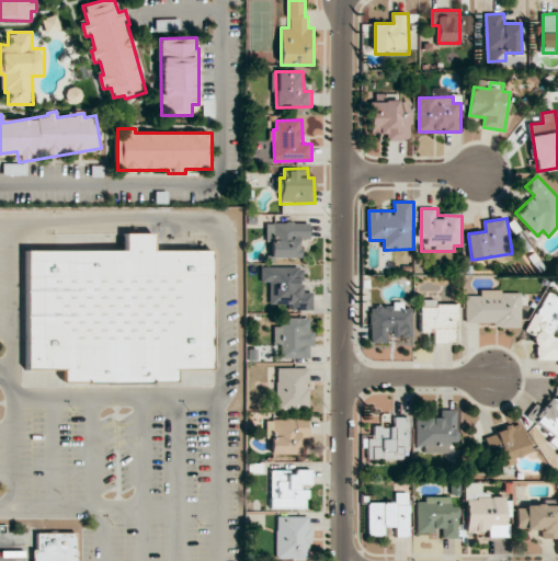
[(311,222),(270,224),(271,258),(303,258),(303,239),(311,239),(311,222)]
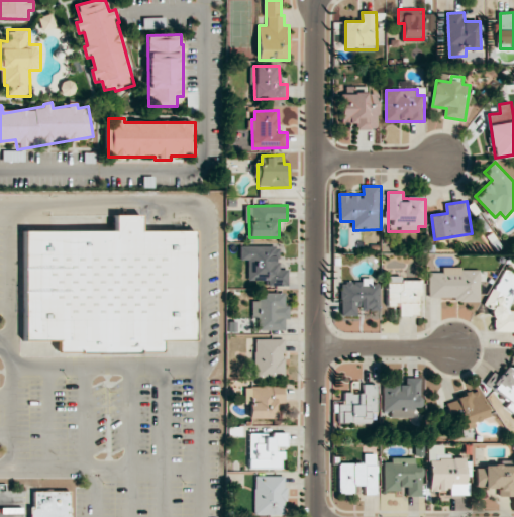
[(162,341),(162,352),(57,352),(57,341),(23,341),(23,230),(114,230),(114,215),(140,215),(140,230),(195,230),(195,341),(162,341)]
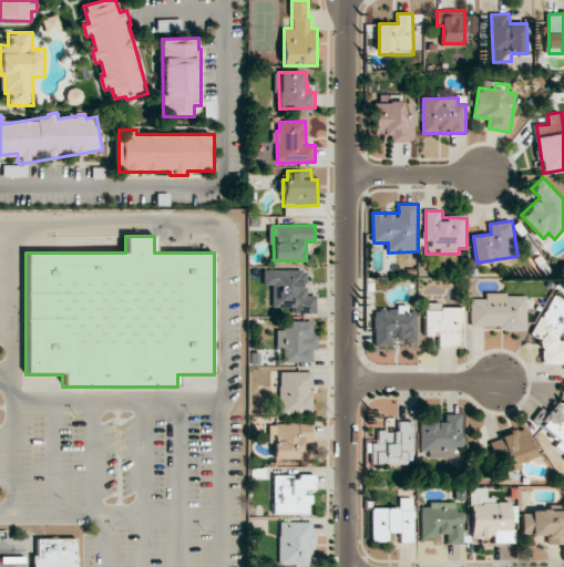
[(309,269),(266,270),(266,286),(275,286),(275,308),(296,308),(296,313),(317,313),(317,296),(308,296),(308,284),(309,284),(309,269)]
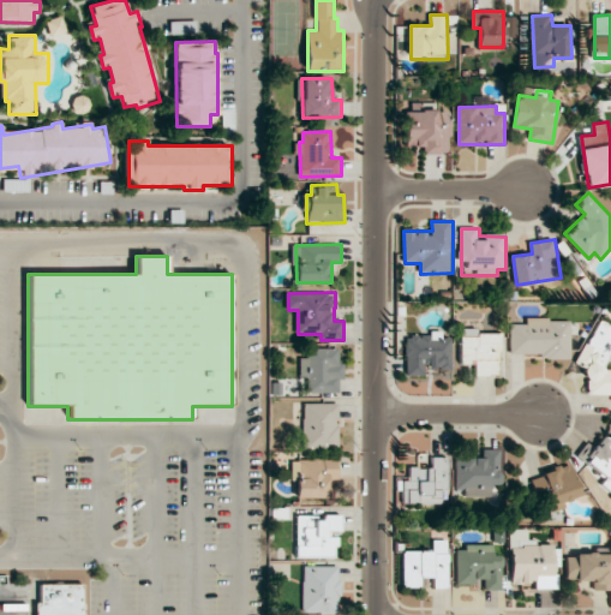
[(528,324),(511,324),(511,354),(544,354),(544,359),(574,359),(574,320),(528,320),(528,324)]
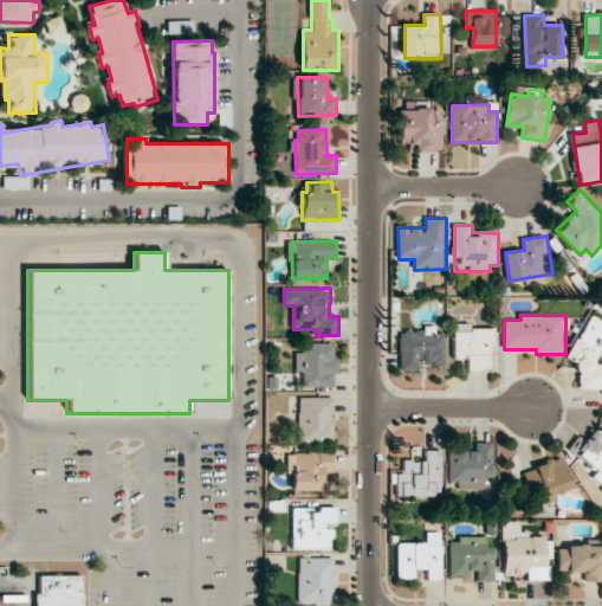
[(601,363),(599,362),(601,358),(601,320),(591,315),(570,358),(581,362),(580,388),(601,389),(601,363)]
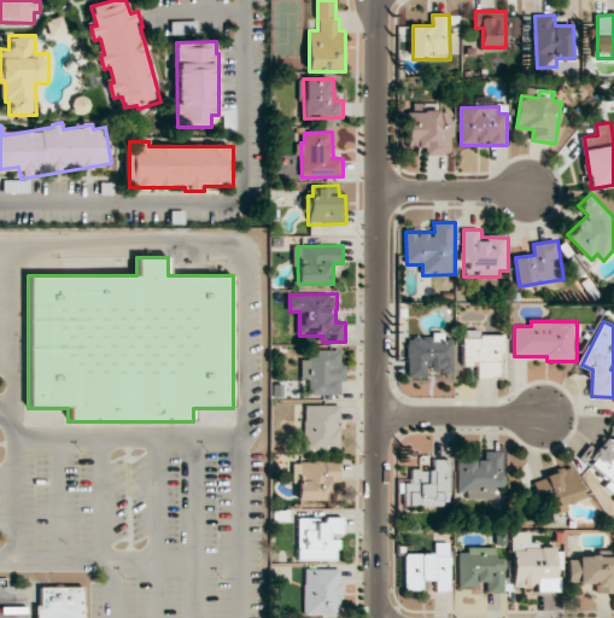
[(504,336),(481,336),(481,330),(465,330),(465,366),(479,366),(479,378),(504,377),(504,336)]
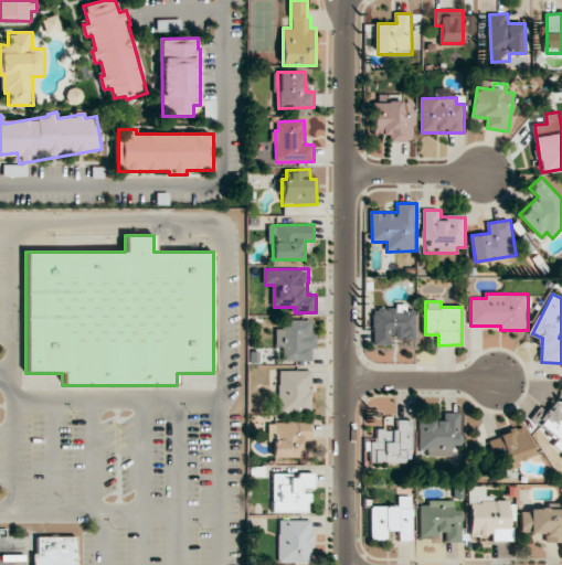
[(417,310),(409,310),(409,306),(374,307),(375,345),(392,344),(392,339),(417,338),(417,310)]
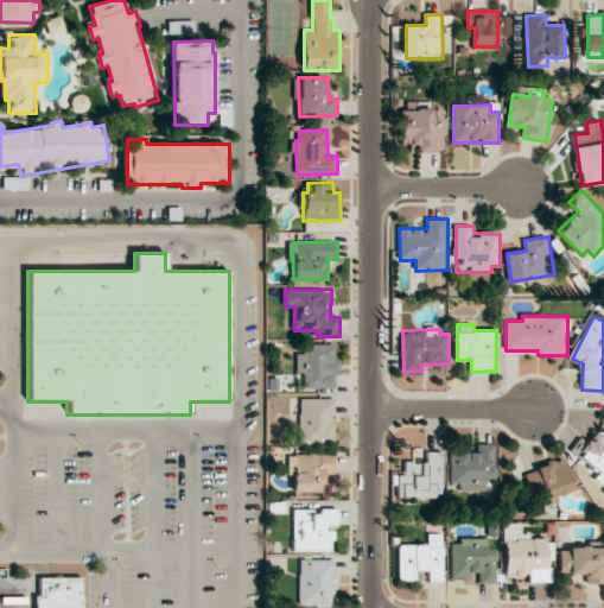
[(337,344),(307,344),(307,354),(299,354),(299,374),(305,374),(306,390),(337,388),(337,377),(342,377),(342,358),(337,359),(337,344)]
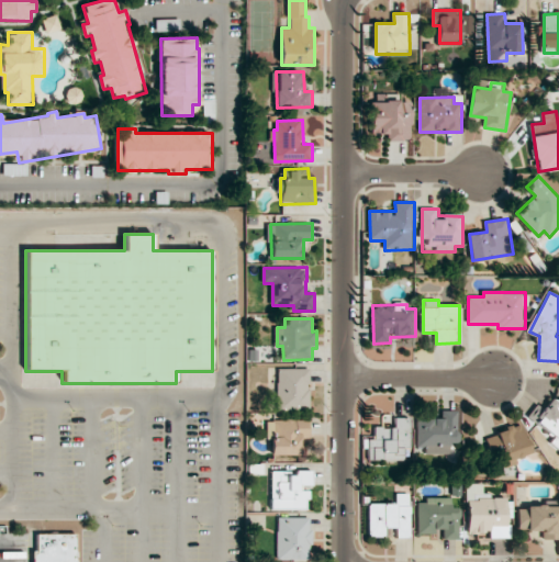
[(312,369),(279,369),(280,409),(312,409),(312,369)]
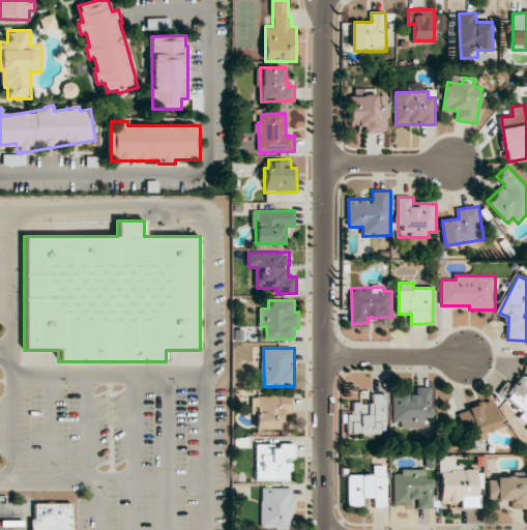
[(526,410),(521,418),(526,420),(526,378),(522,376),(516,386),(507,382),(499,395),(526,410)]
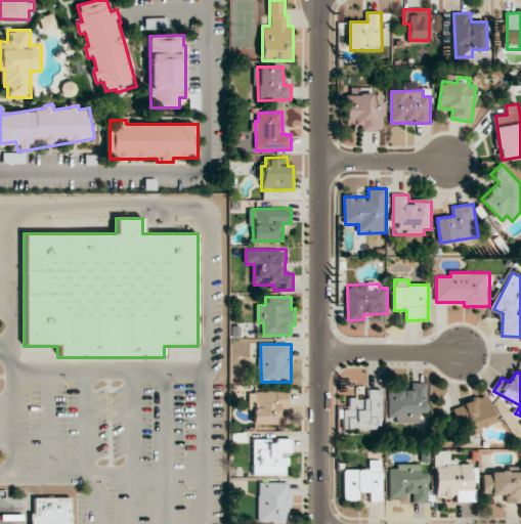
[(390,390),(391,424),(423,423),(422,413),(429,412),(429,383),(414,383),(414,390),(390,390)]
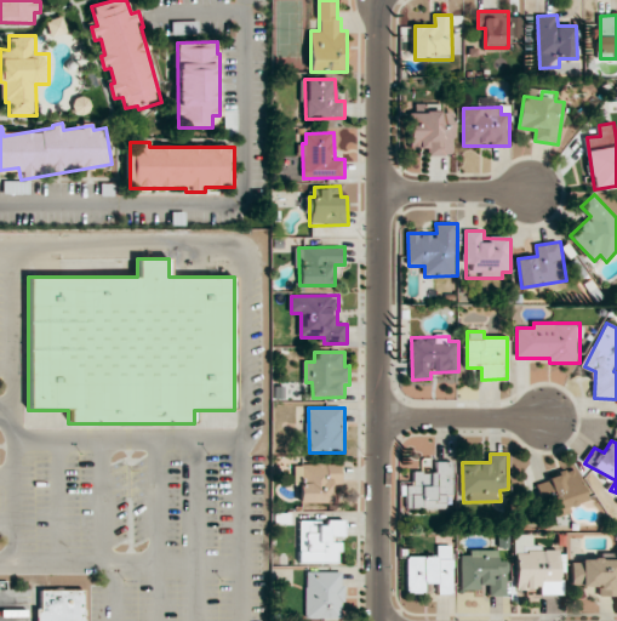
[(456,462),(438,462),(438,472),(415,472),(415,485),(409,485),(409,508),(449,507),(449,495),(456,495),(456,462)]
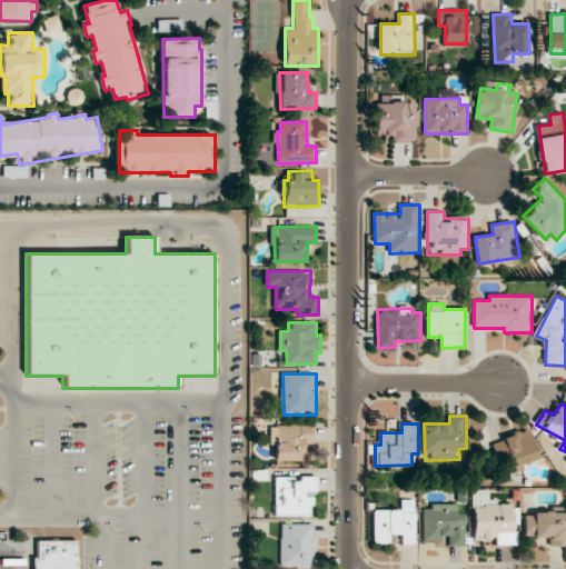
[(278,461),(306,461),(306,442),(316,441),(315,425),(278,426),(278,461)]
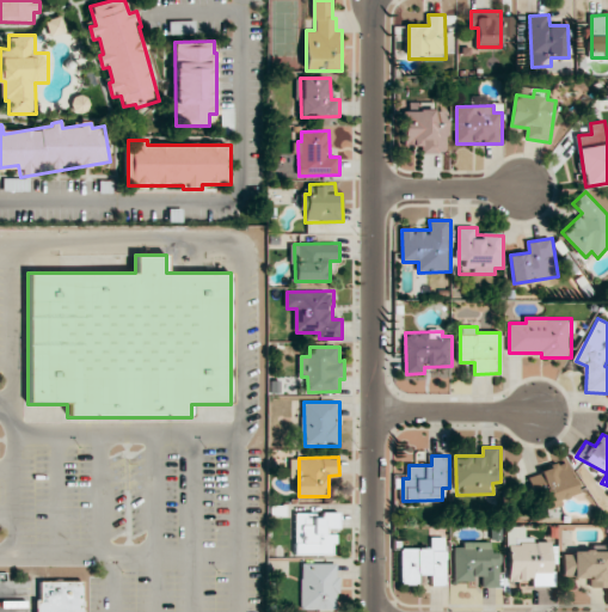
[(541,472),(554,507),(582,496),(569,461),(541,472)]
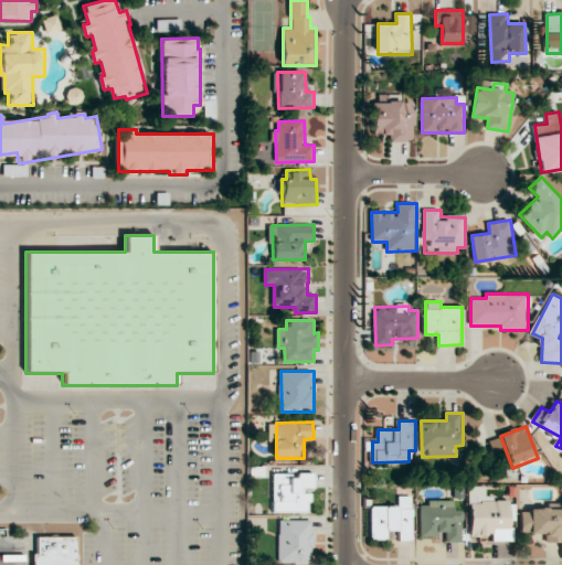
[(274,511),(313,512),(313,493),(303,493),(303,487),(316,488),(316,473),(300,473),(300,476),(275,476),(274,511)]
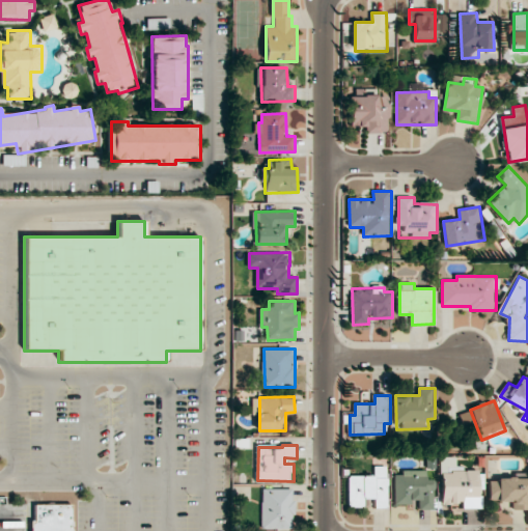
[(481,507),(481,470),(465,470),(465,466),(457,466),(457,457),(443,457),(442,503),(464,503),(464,507),(481,507)]
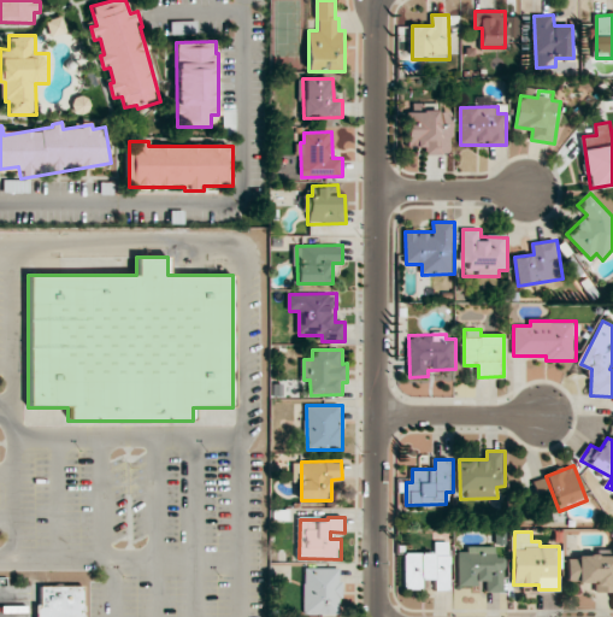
[(436,553),(406,553),(406,588),(424,588),(424,579),(436,579),(436,591),(452,591),(452,542),(436,542),(436,553)]
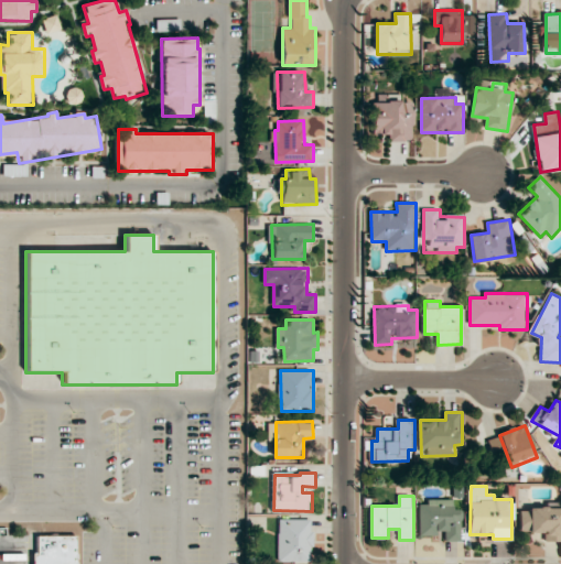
[(421,500),(421,533),(446,534),(446,541),(462,541),(463,510),(455,509),(455,501),(421,500)]
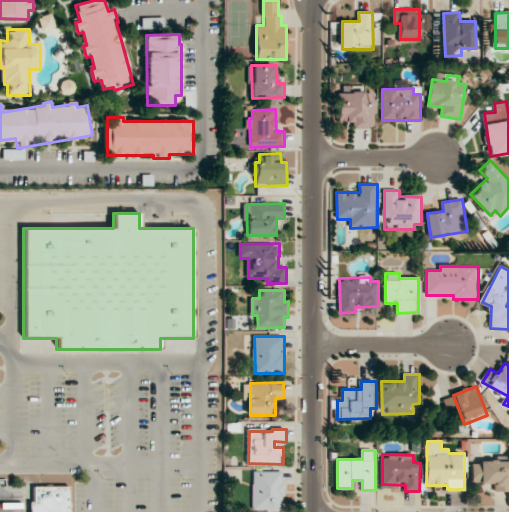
[(473,461),(473,483),(496,483),(496,491),(508,491),(508,461),(473,461)]
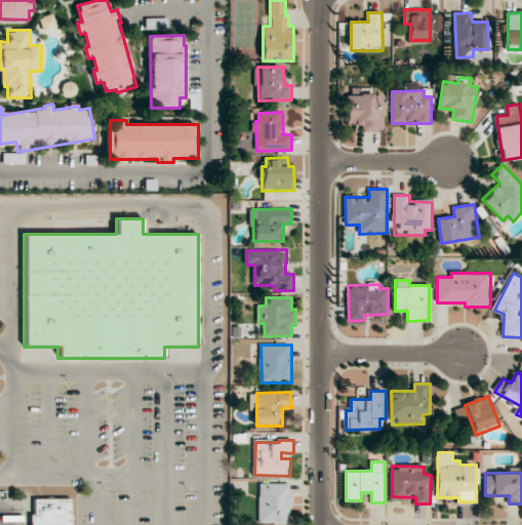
[(262,523),(292,522),(292,483),(261,484),(262,523)]
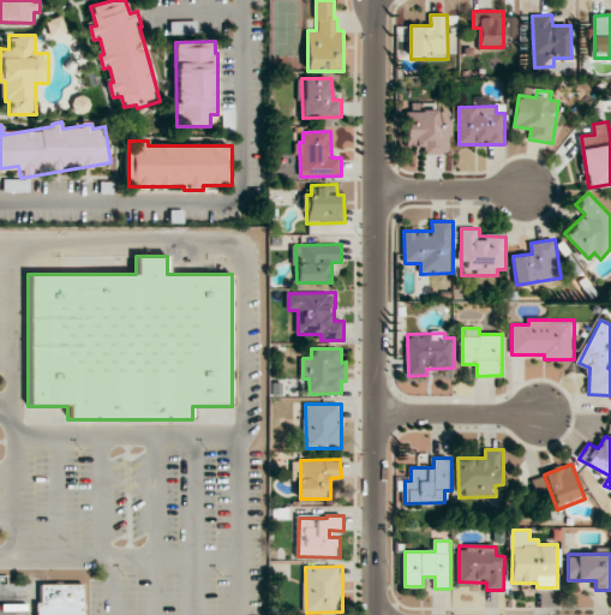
[(36,614),(36,604),(40,604),(40,585),(83,584),(83,614),(36,614)]
